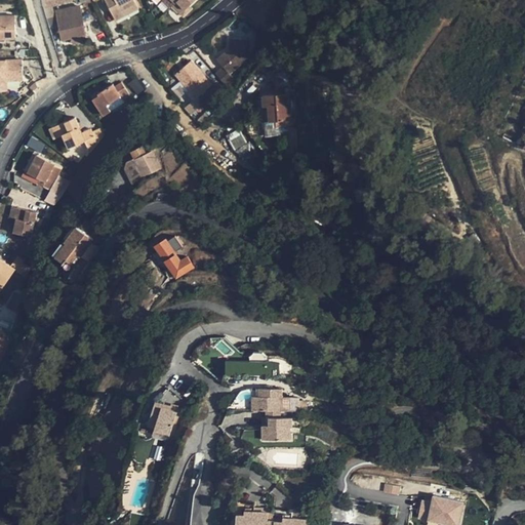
[(58,5),(57,0),(42,0),(45,8),(58,5)]
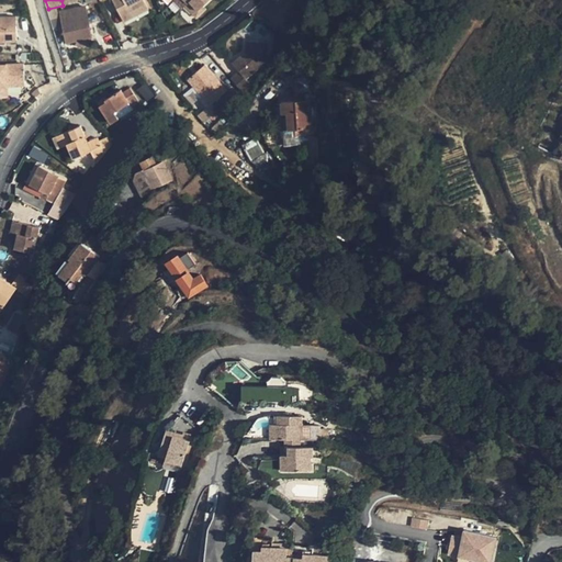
[(111,0),(123,23),(132,18),(130,12),(145,4),(143,0),(99,0),(100,1),(102,0),(111,0)]
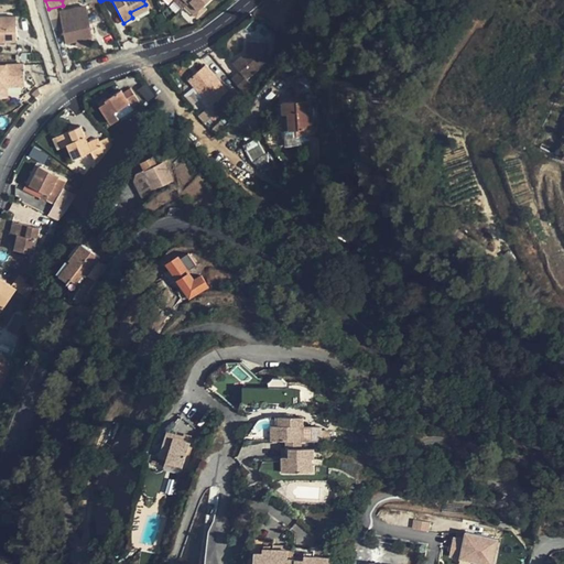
[(196,12),(203,6),(208,0),(190,0),(187,3),(196,12)]
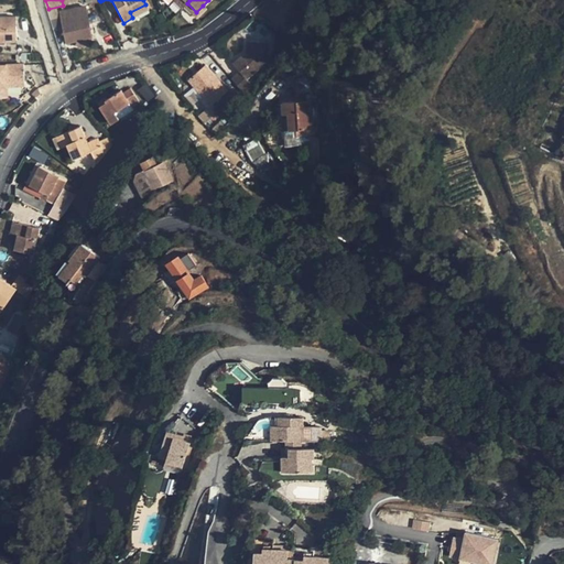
[(187,3),(184,6),(196,19),(206,10),(203,6),(196,12),(187,3)]
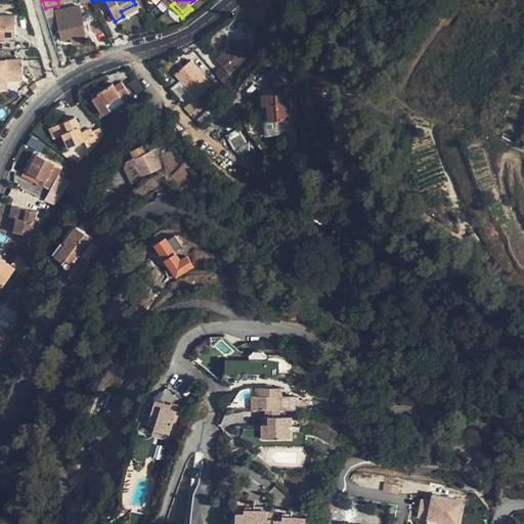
[(138,9),(135,4),(121,11),(123,16),(138,9)]
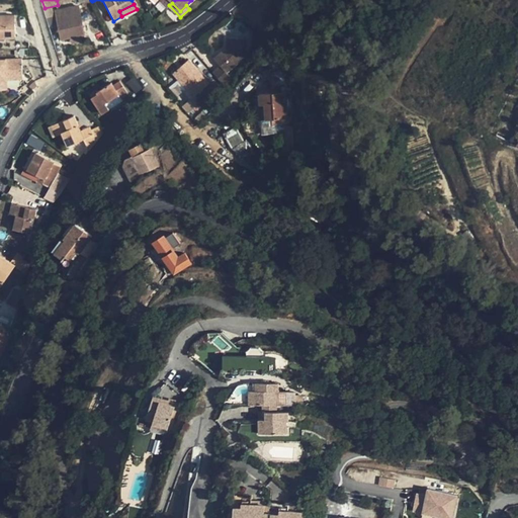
[(70,36),(84,34),(78,7),(56,12),(62,38),(70,36)]
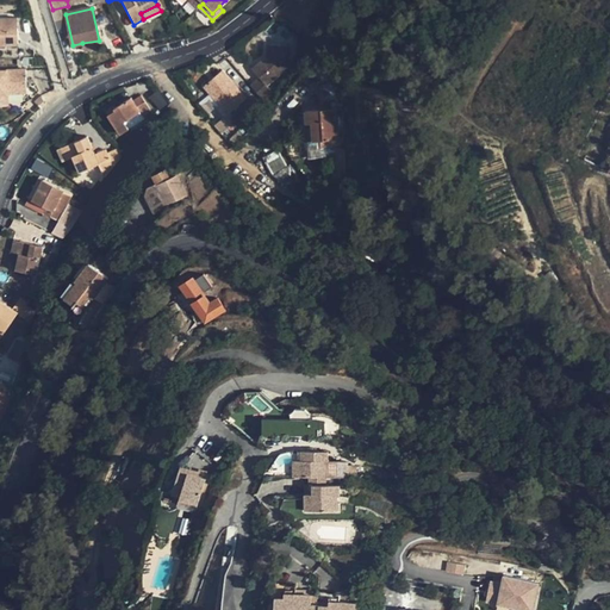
[(18,17),(0,17),(0,43),(5,44),(18,43),(18,17)]
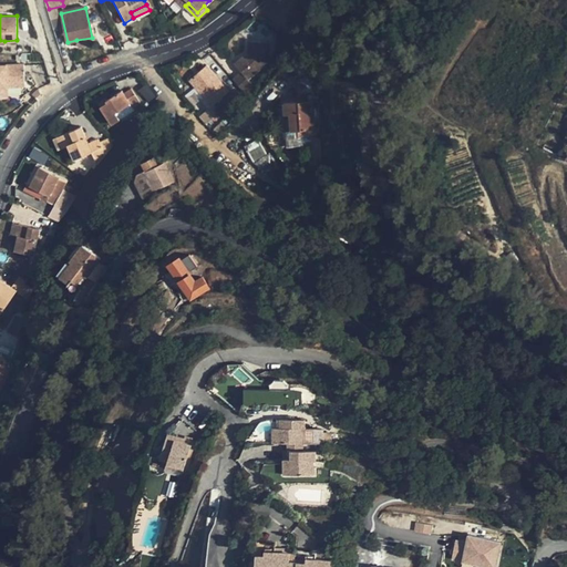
[(93,43),(92,38),(76,40),(79,47),(93,43)]
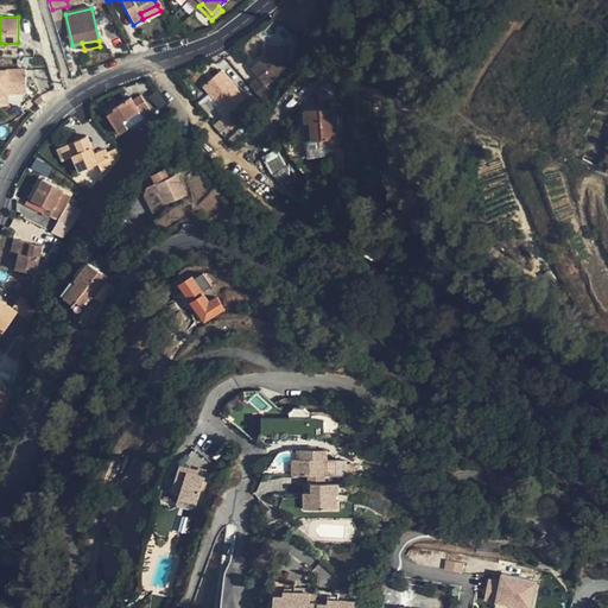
[(286,46),(265,44),(264,55),(248,67),(253,73),(244,81),(258,99),(267,90),(263,84),(284,68),(286,46)]
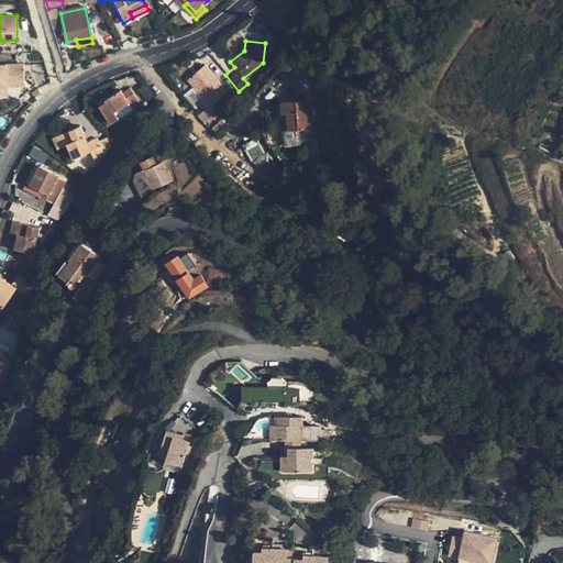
[(25,86),(24,65),(0,65),(0,98),(3,98),(3,87),(8,87),(25,86)]
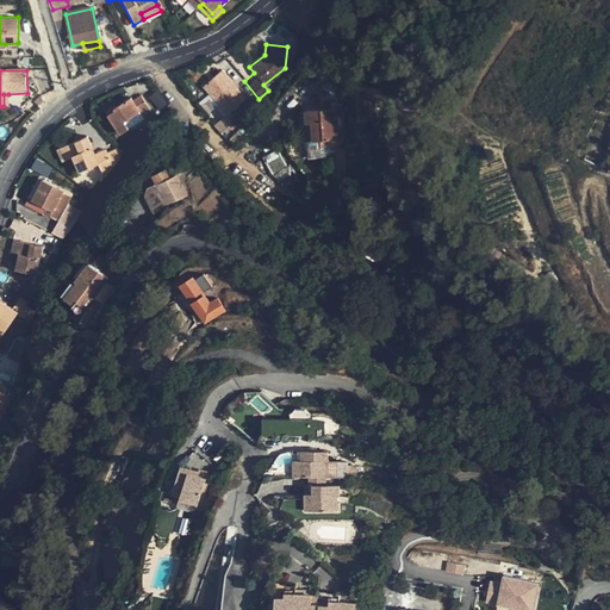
[(221,70),(201,85),(224,113),(243,99),(221,70)]
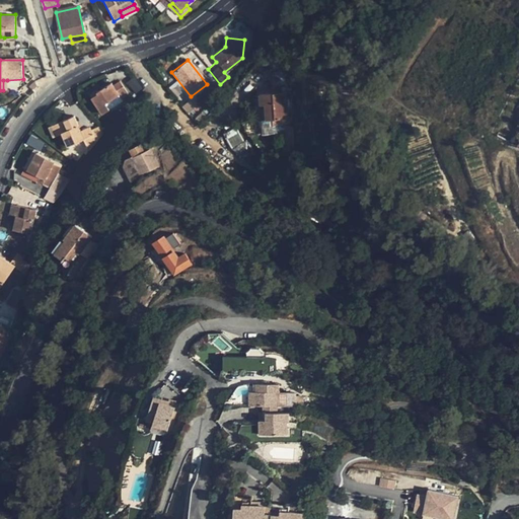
[(134,80),(128,85),(134,92),(140,87),(134,80)]
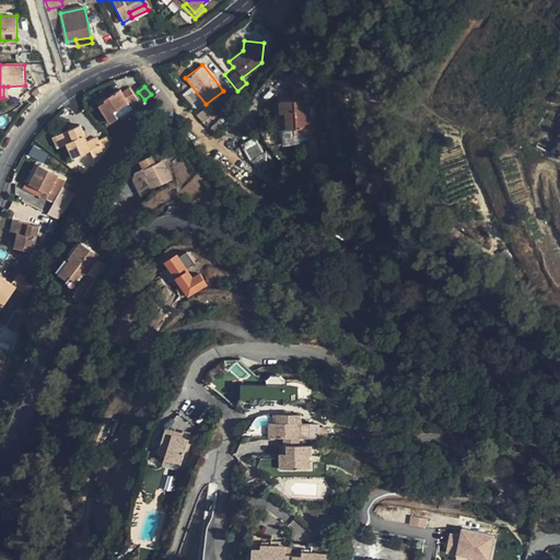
[(116,109),(124,104),(128,102),(131,106),(137,101),(129,88),(121,92),(120,89),(104,98),(105,101),(98,105),(107,121),(115,117),(112,112),(116,109)]
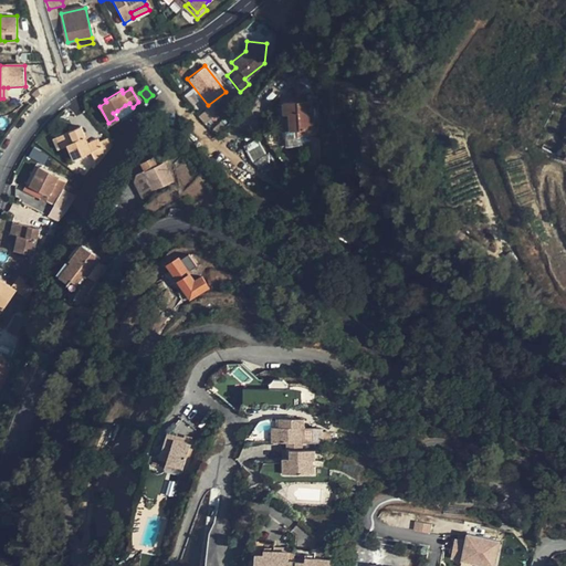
[(297,129),(313,128),(312,101),(304,101),(296,101),(284,102),(284,114),(289,114),(291,129),(297,129)]
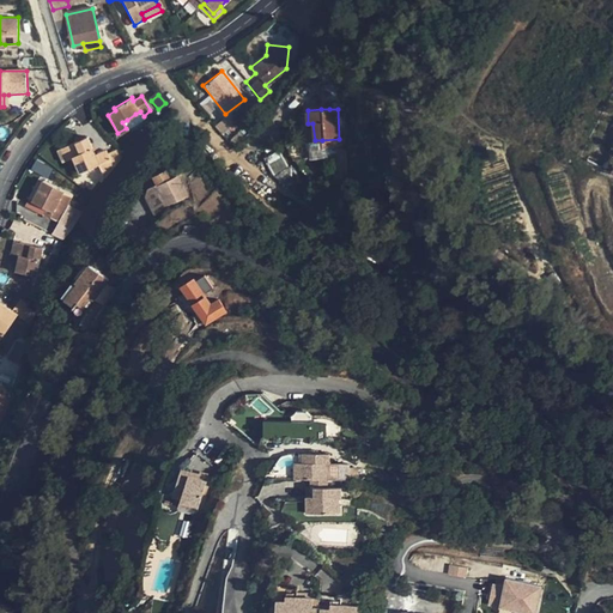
[(139,120),(135,114),(127,120),(131,126),(139,120)]
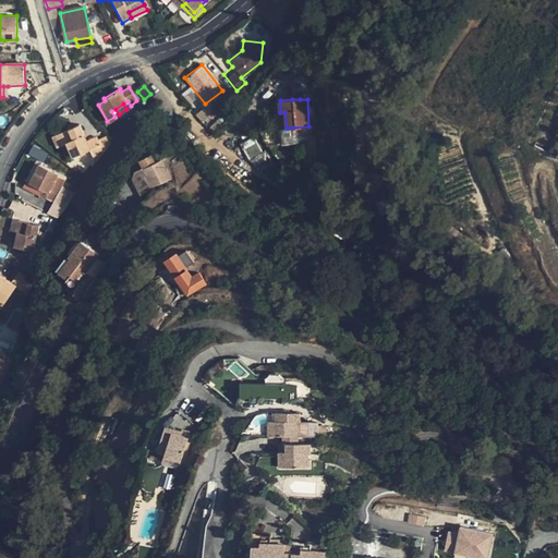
[(158,124),(154,119),(145,129),(149,133),(158,124)]
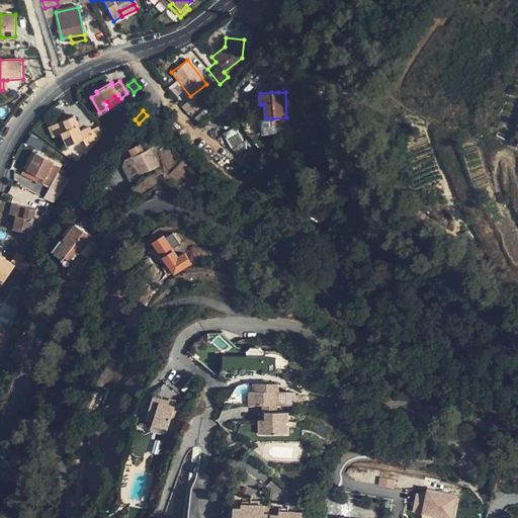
[(73,116),(55,124),(59,135),(63,134),(68,146),(83,139),(88,150),(102,134),(98,126),(90,130),(89,126),(80,131),(73,116)]
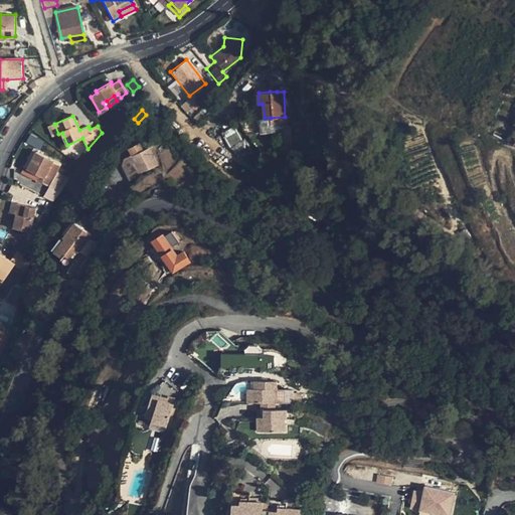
[(309,137),(307,120),(297,122),(299,138),(309,137)]
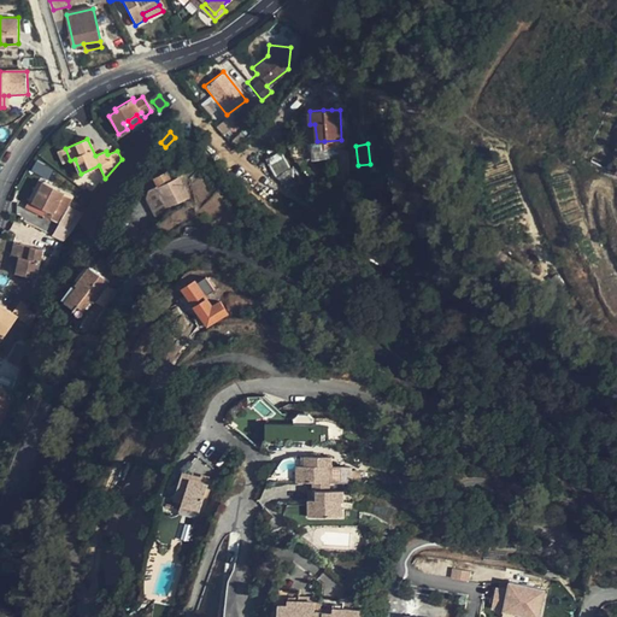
[(63,164),(70,160),(65,148),(58,152),(63,164)]
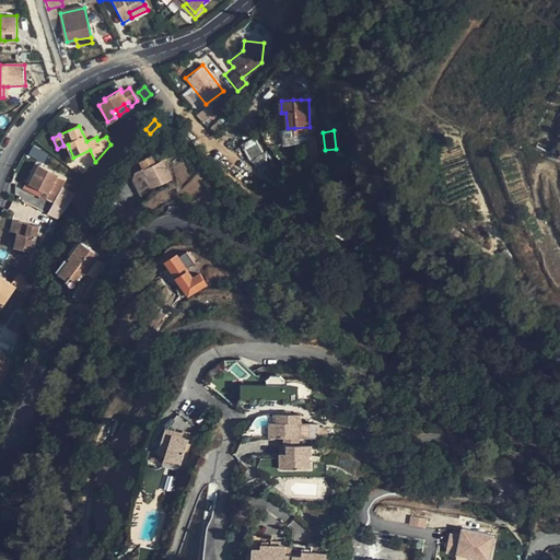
[(243,146),(251,161),(264,154),(255,139),(243,146)]
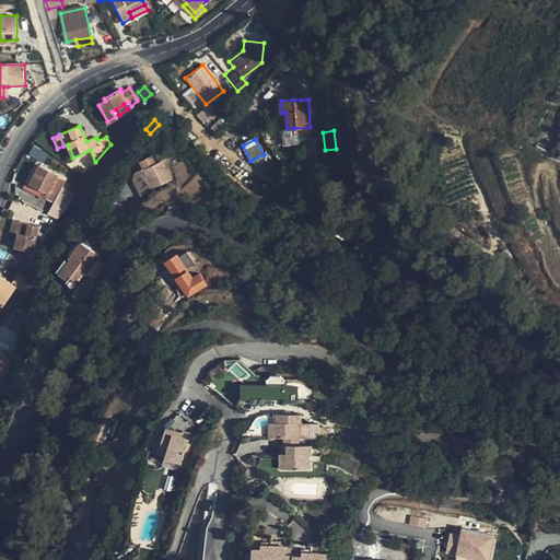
[(305,144),(306,159),(313,160),(314,166),(318,166),(316,143),(311,144),(305,144)]
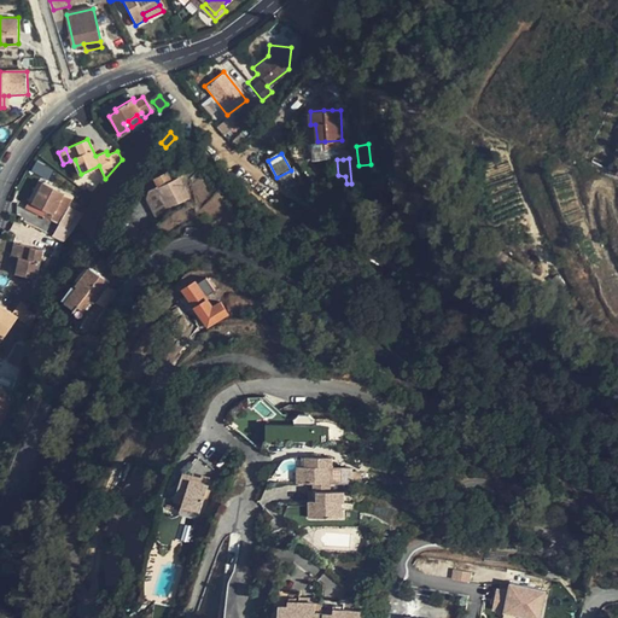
[(293,169),(291,170),(277,178),(299,192),(307,186),(293,169)]
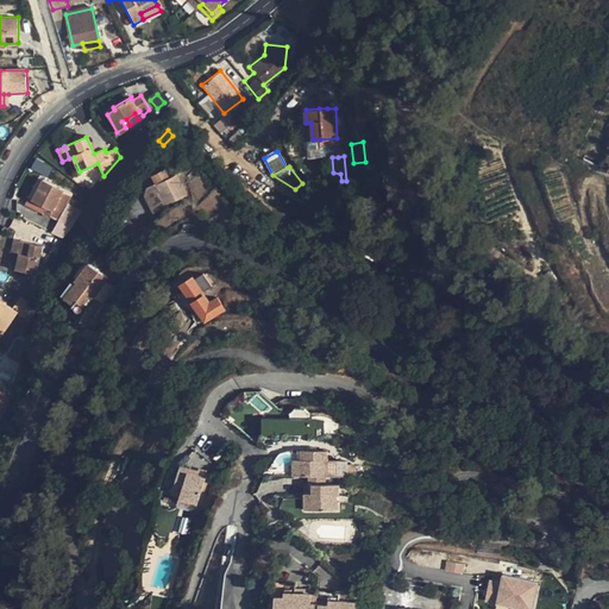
[(154,174),(156,182),(165,202),(186,193),(177,175),(170,177),(167,168),(154,174)]
